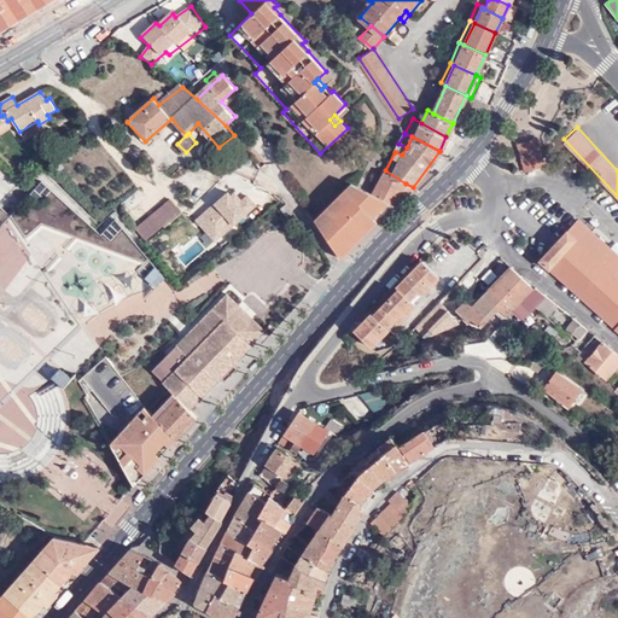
[(537,139),(526,141),(529,145),(522,153),(520,152),(525,172),(530,170),(526,159),(538,157),(542,167),(546,165),(537,139)]
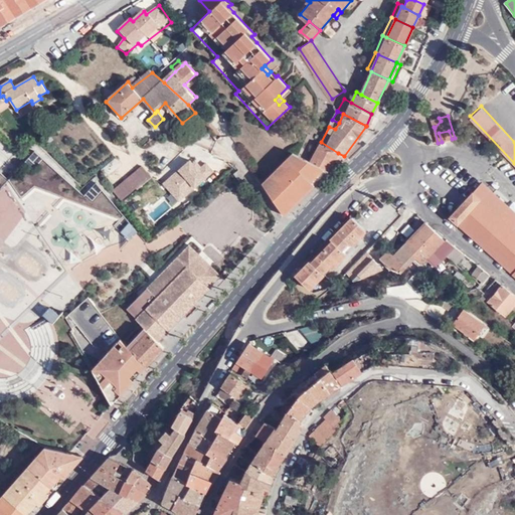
[(441,121),(439,118),(432,121),(434,127),(435,128),(441,121)]
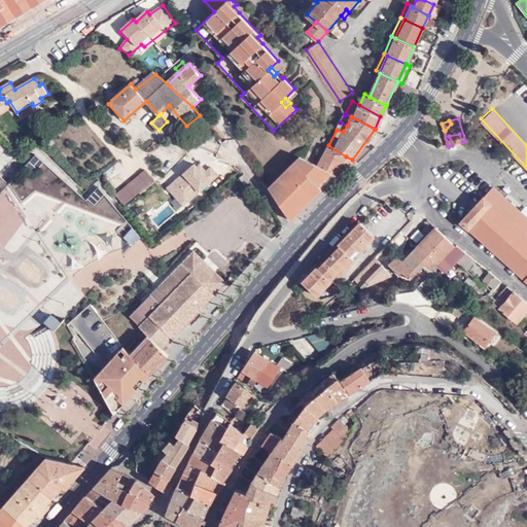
[(452,145),(462,142),(459,134),(449,136),(452,145)]
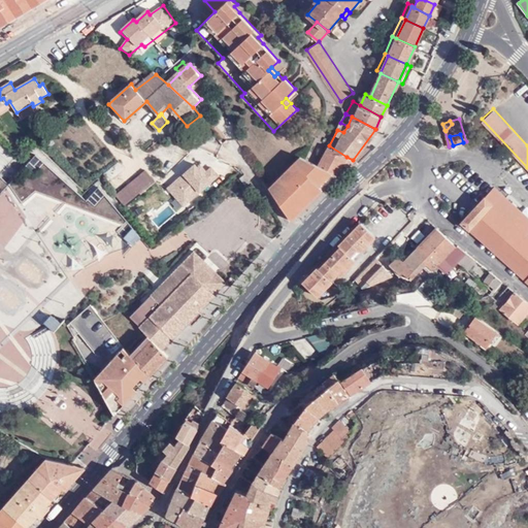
[(335,175),(343,163),(347,157),(329,145),(319,165),(335,175)]
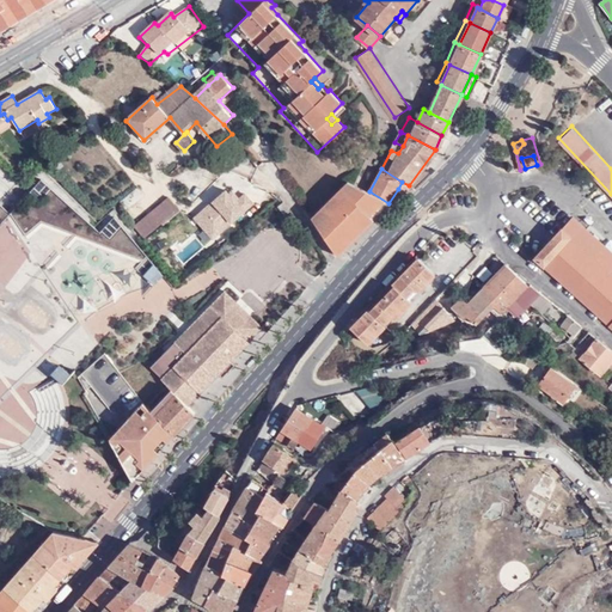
[(312,215),(337,255),(346,246),(342,242),(374,210),(360,196),(357,199),(352,191),(359,185),(355,183),(348,179),(330,199),(332,202),(326,207),(324,204),(312,215)]
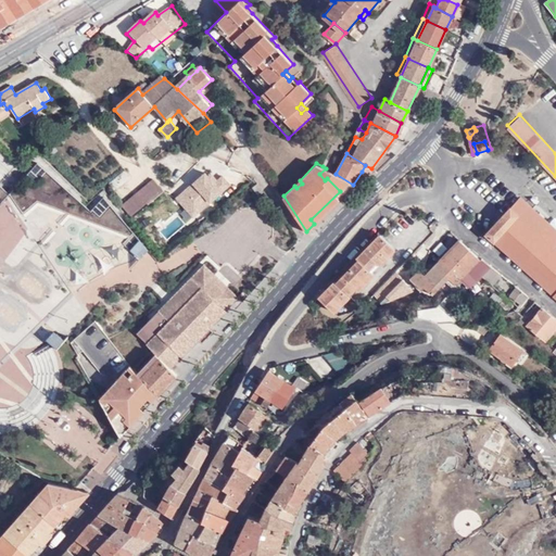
[(367,175),(371,168),(365,165),(362,172),(367,175)]
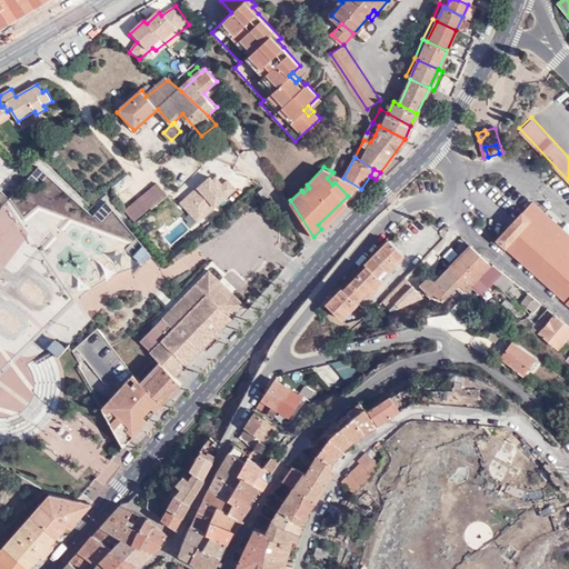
[(318,225),(321,229),(361,189),(343,178),(333,172),(327,178),(332,185),(335,182),(348,196),(318,225)]
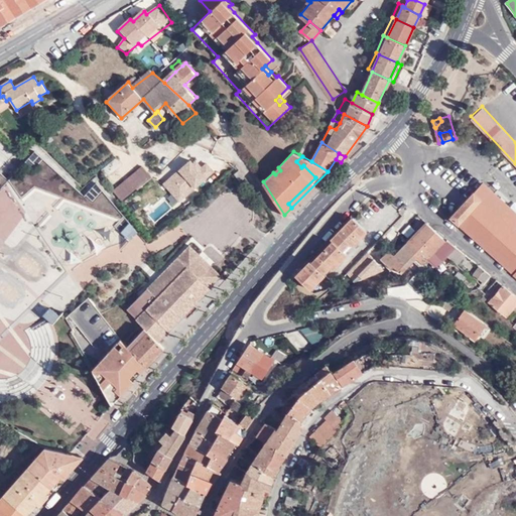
[(157,184),(140,165),(112,190),(123,203),(141,185),(147,194),(157,184)]
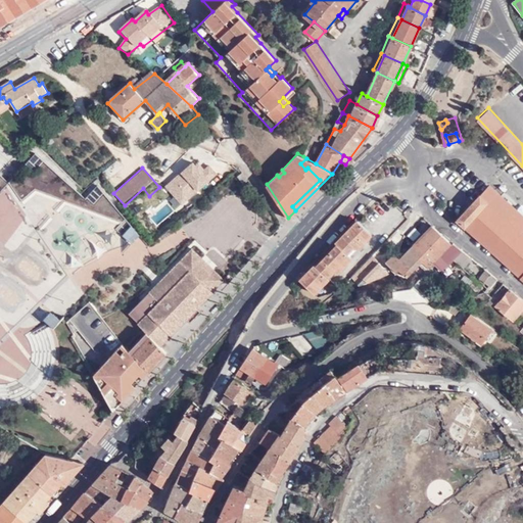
[(522,215),(490,185),(459,220),(522,278),(522,233),(522,232),(522,215)]
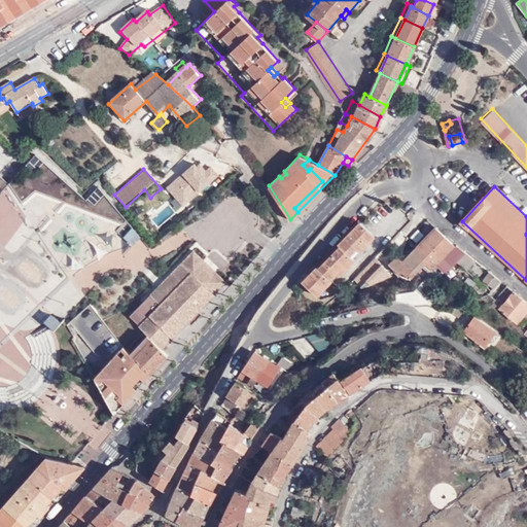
[(144,189),(126,207),(133,214),(150,198),(144,189)]
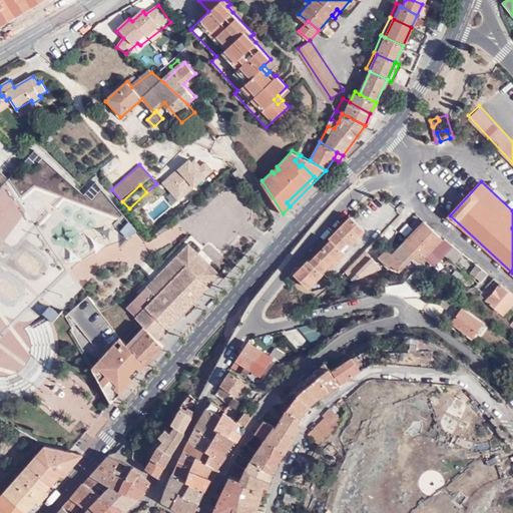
[(166,194),(153,206),(155,209),(142,222),(148,229),(184,196),(179,190),(170,198),(166,194)]
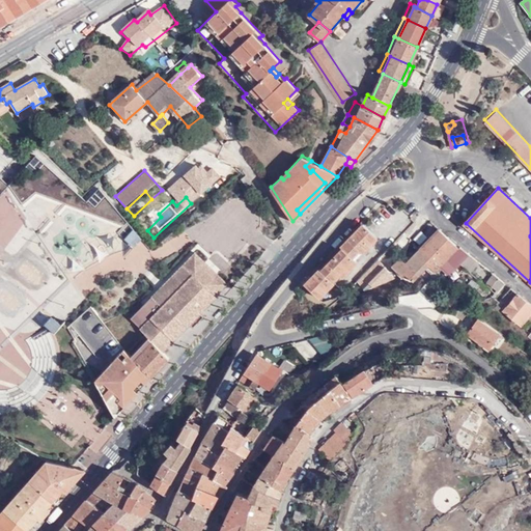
[(318,271),(304,286),(315,297),(323,289),(326,292),(333,285),(331,284),(345,270),(350,272),(357,264),(354,262),(352,260),(359,253),(362,255),(363,255),(370,248),(366,245),(373,238),(362,226),(340,249),(341,251),(320,273),(318,271)]
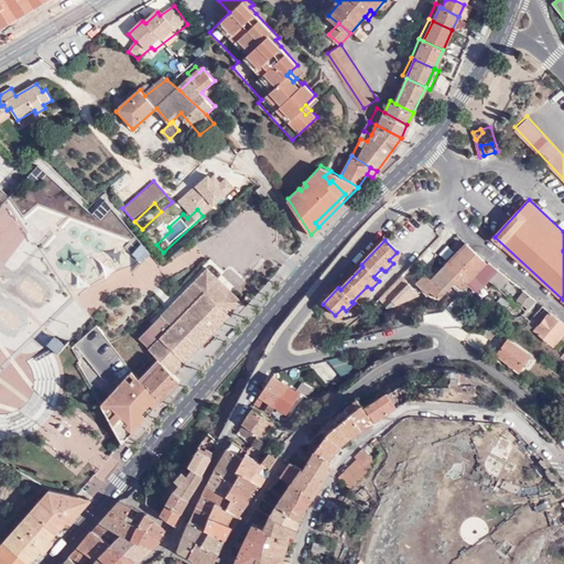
[(467,284),(477,293),(485,285),(499,271),(494,267),(491,269),(467,243),(446,266),(467,284)]
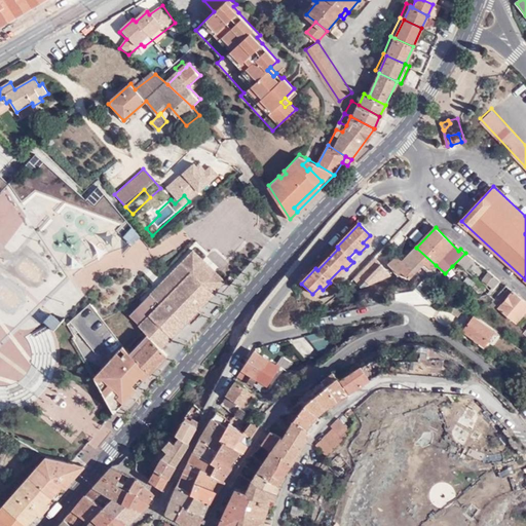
[(374,238),(370,235),(363,242),(367,246),(374,238)]
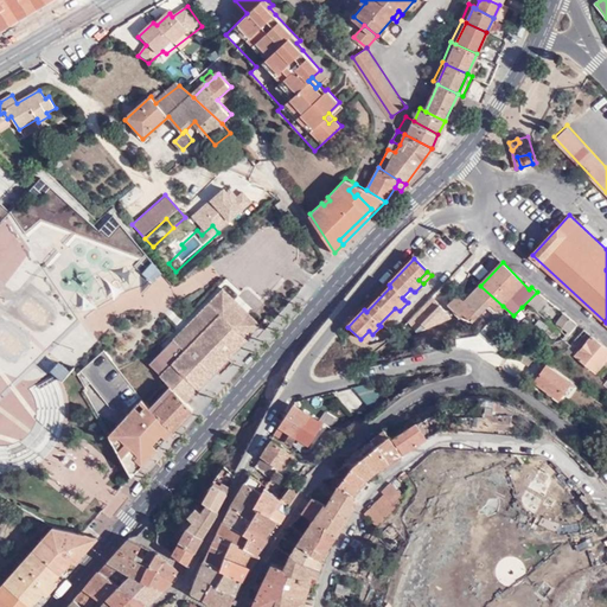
[(452,285),(447,280),(440,287),(445,292),(452,285)]
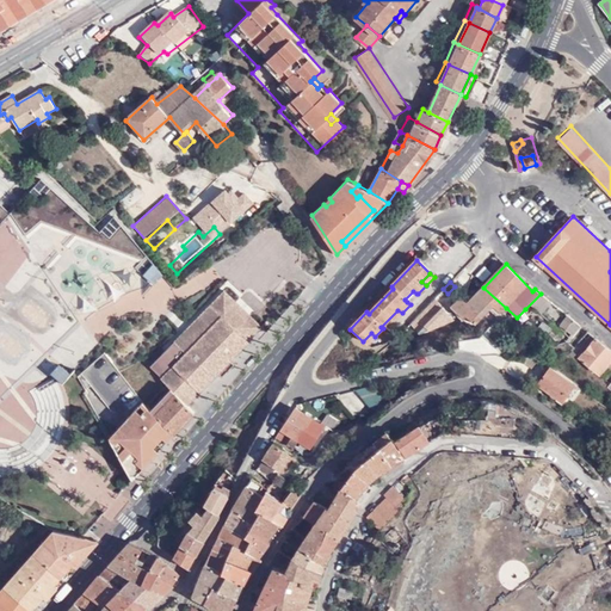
[(505,329),(512,322),(501,313),(506,308),(483,288),(467,304),(460,298),(451,308),(463,320),(467,316),(475,326),(491,310),(493,308),(497,310),(493,314),(498,318),(494,320),(505,329)]
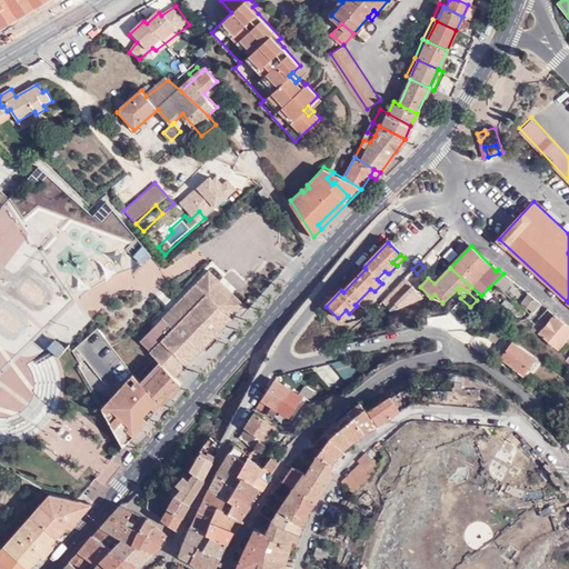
[(149,351),(148,352),(155,358),(172,376),(201,347),(206,351),(209,349),(208,347),(209,347),(205,343),(209,339),(212,342),(215,342),(218,339),(213,335),(243,305),(232,293),(228,298),(216,286),(219,281),(209,270),(139,341),(149,351)]
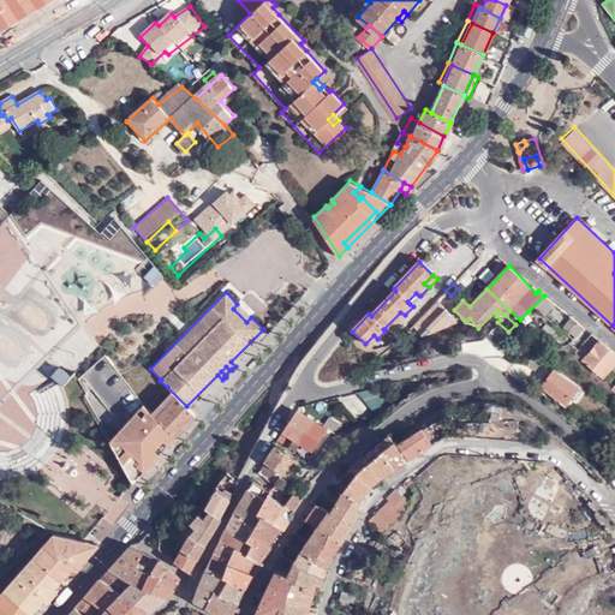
[(410,304),(419,296),(416,293),(407,302),(410,304)]
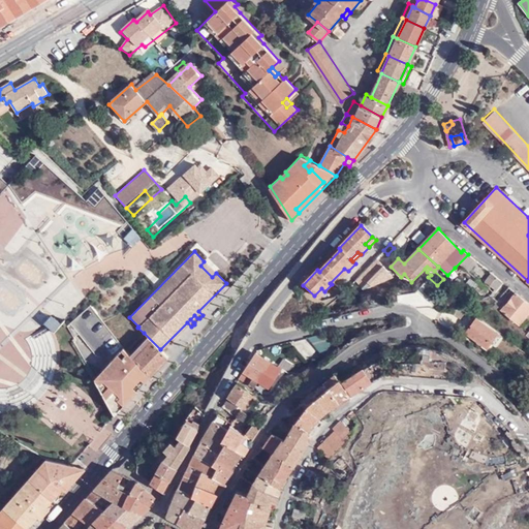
[(463,267),(465,269),(475,259),(468,254),(455,268),(460,271),(463,267)]
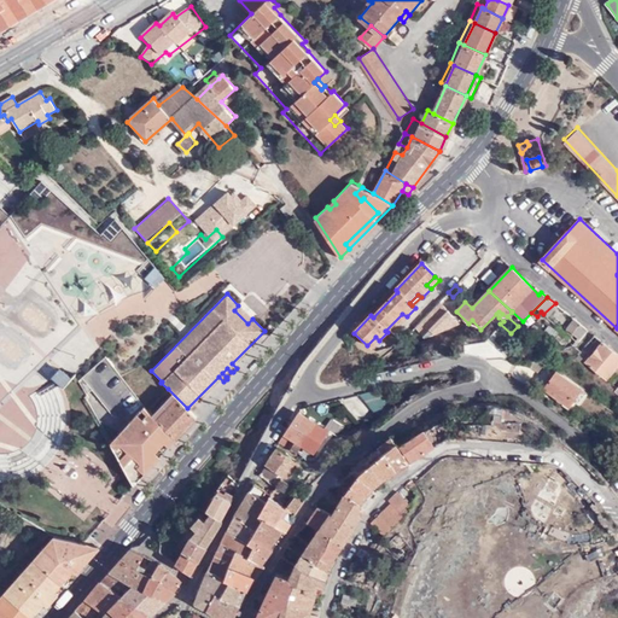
[(436,304),(412,330),(423,338),(459,324),(436,304)]
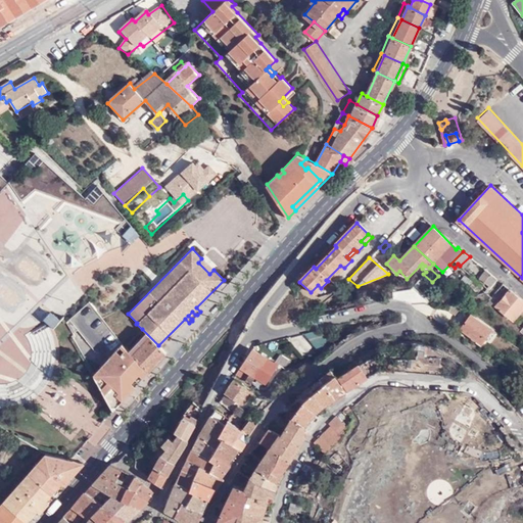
[(214,270),(201,258),(198,263),(209,274),(214,270)]
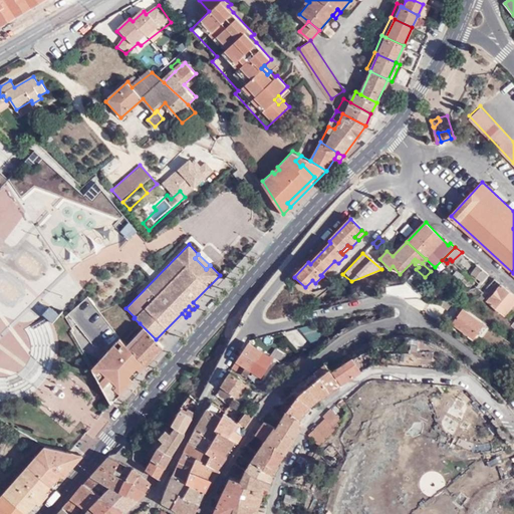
[(454,263),(479,284),(482,281),(476,276),(482,269),(464,254),(454,263)]
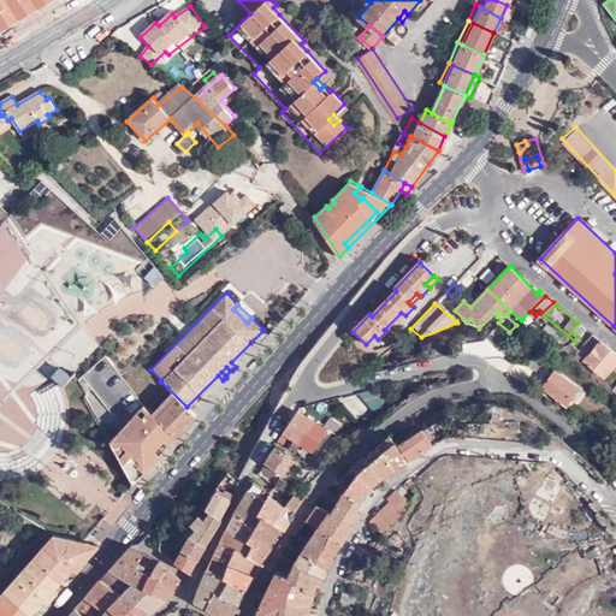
[(505,315),(516,325),(521,320),(510,311),(505,315)]
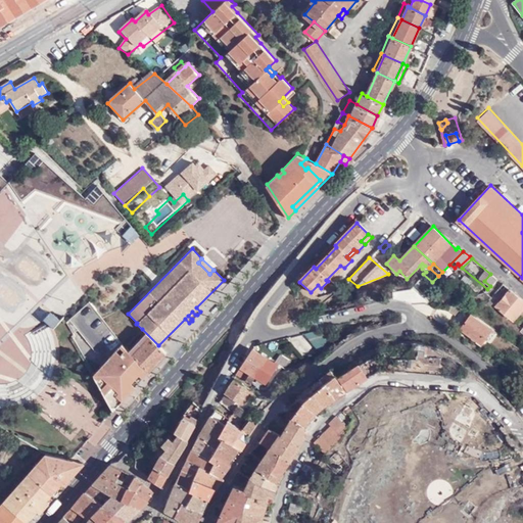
[(336,276),(344,268),(340,266),(326,280),(328,281),(335,274),(336,276)]
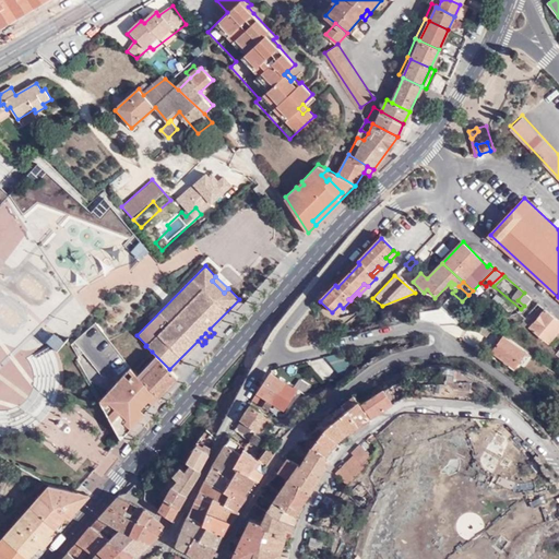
[(518,300),(524,306),(533,298),(524,293),(518,300)]
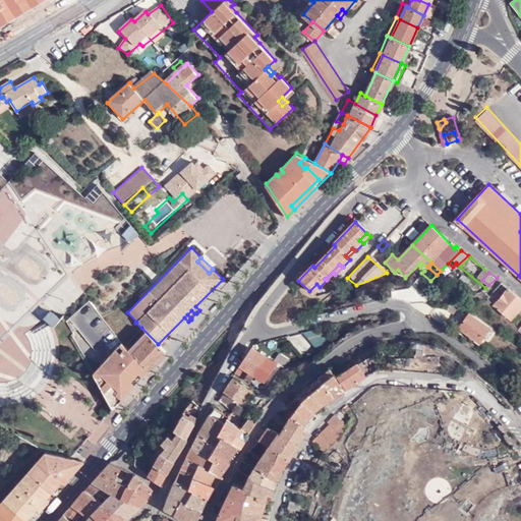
[(316,284),(309,291),(312,294),(320,287),(316,284)]
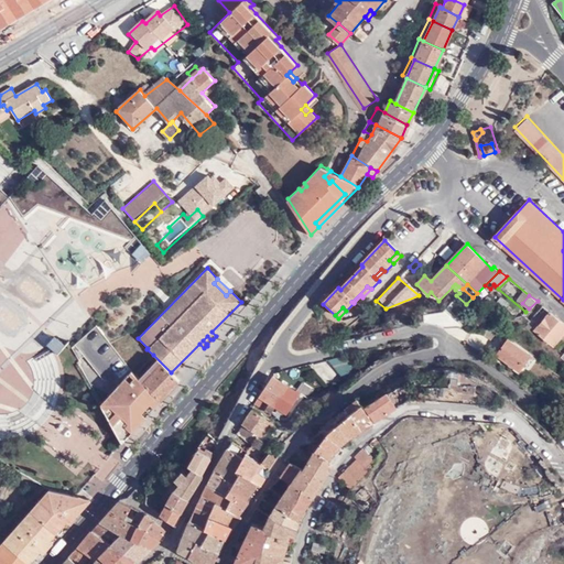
[(563,336),(563,322),(550,311),(534,329),(554,346),(563,335),(563,336)]
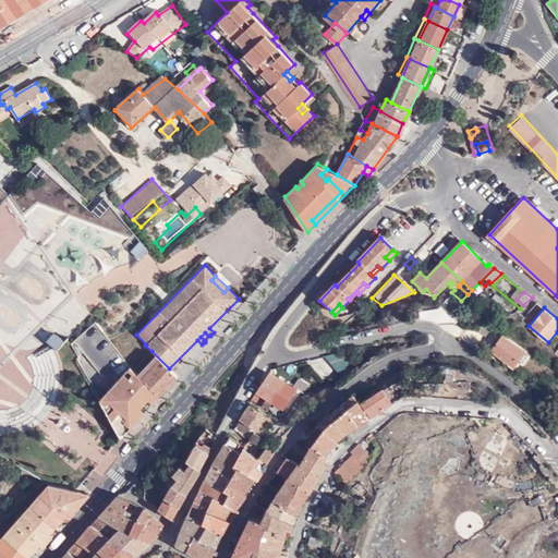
[(112,347),(113,346),(97,324),(96,322),(75,340),(76,341),(76,340),(95,326),(112,347)]
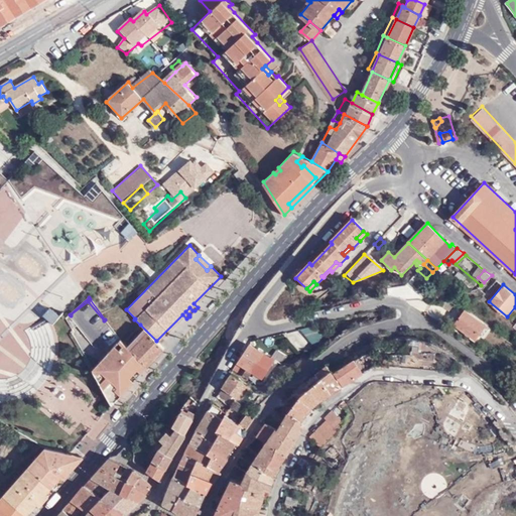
[(71,314),(71,315),(103,360),(121,341),(104,320),(88,301),(71,314)]
